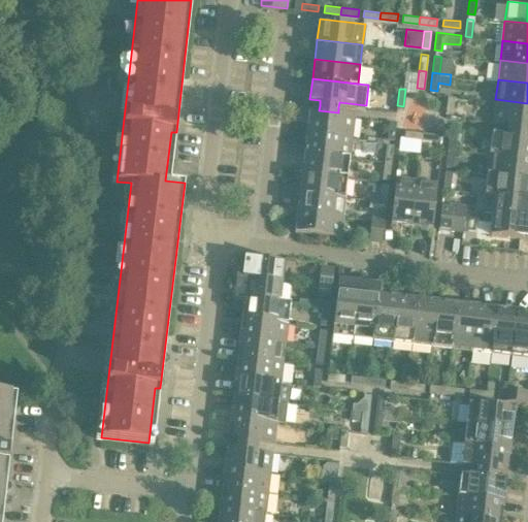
[(446,111),(453,112),(455,95),(448,94),(446,111)]
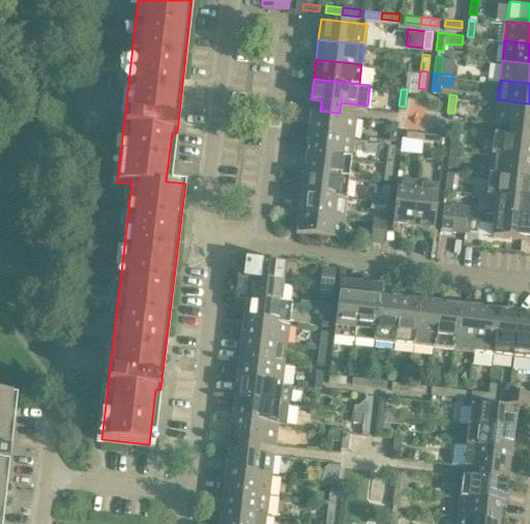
[(529,104),(497,99),(495,121),(510,122),(510,128),(509,133),(529,135),(529,131),(529,126),(529,104)]
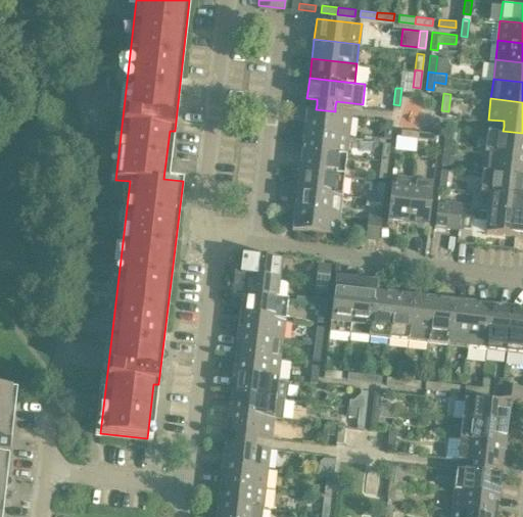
[(305,108),(303,129),(348,134),(350,113),(335,111),(316,109),(305,108)]
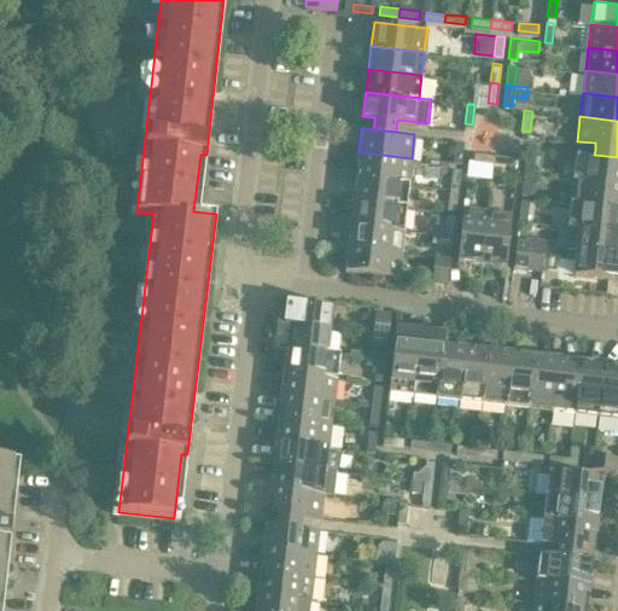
[(453,159),(461,161),(464,140),(455,139),(453,159)]
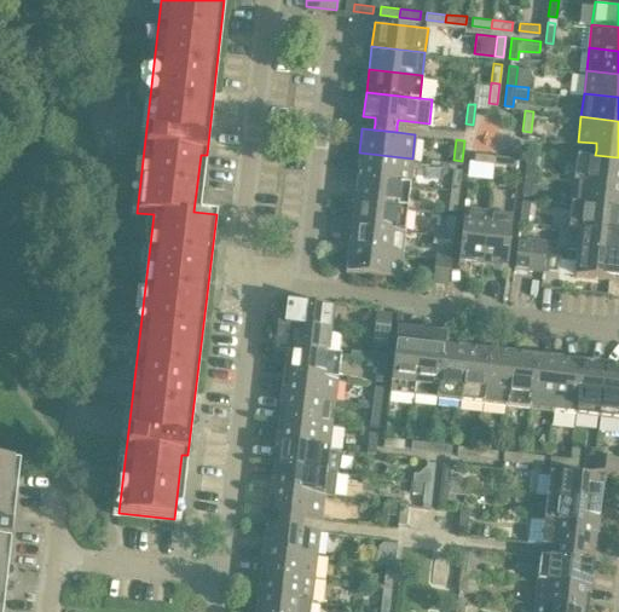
[(474,159),(493,161),(495,153),(475,150),(474,159)]
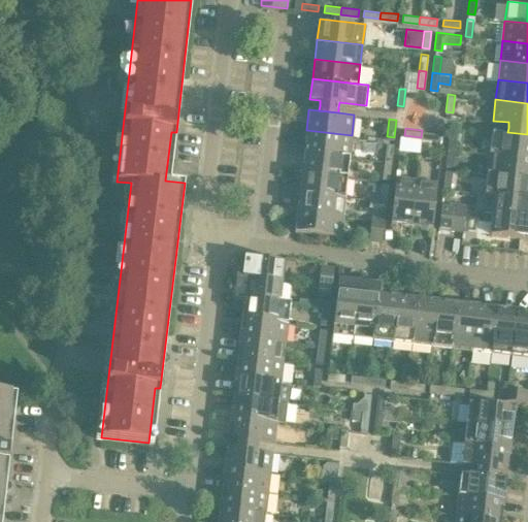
[(450,129),(448,147),(455,147),(457,130),(450,129)]
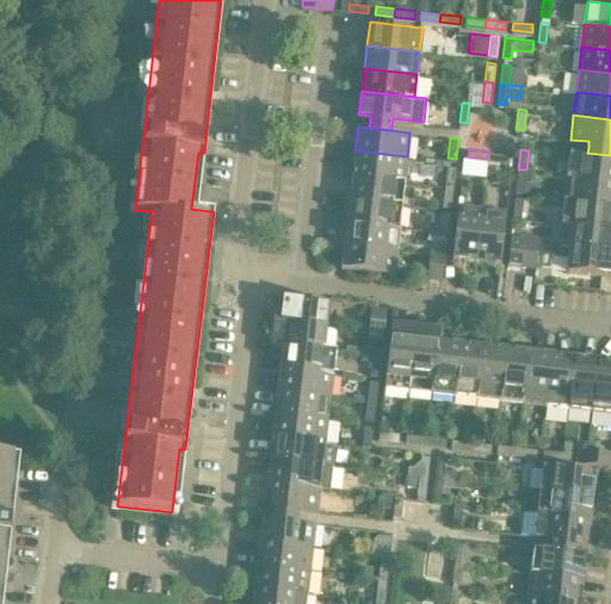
[(355,151),(352,173),(405,179),(407,156),(355,151)]
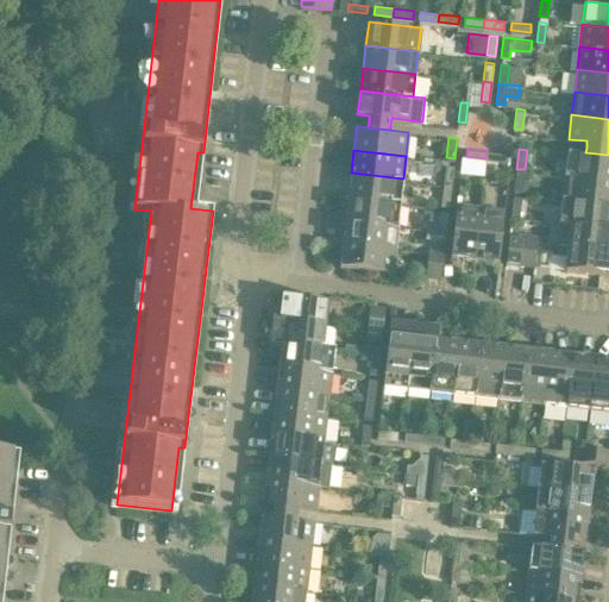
[(487,150),(485,158),(506,161),(507,152),(487,150)]
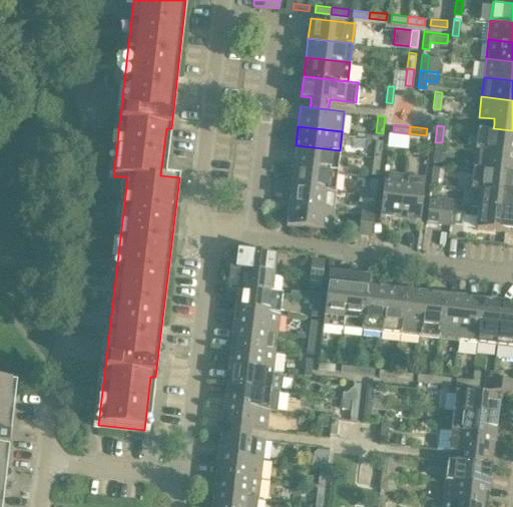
[(478,126),(476,146),(512,150),(512,130),(493,128),(478,126)]
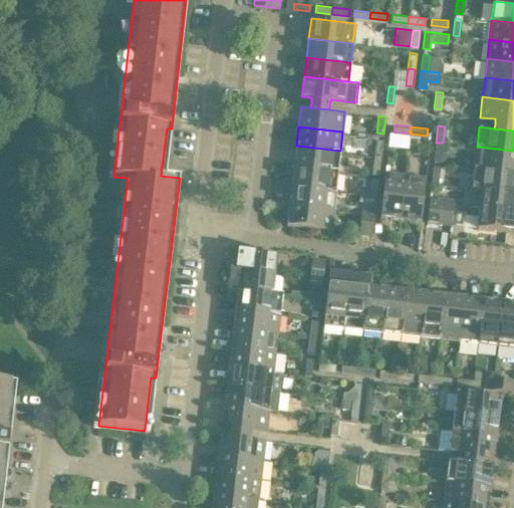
[(376,139),(374,155),(381,156),(382,139),(376,139)]
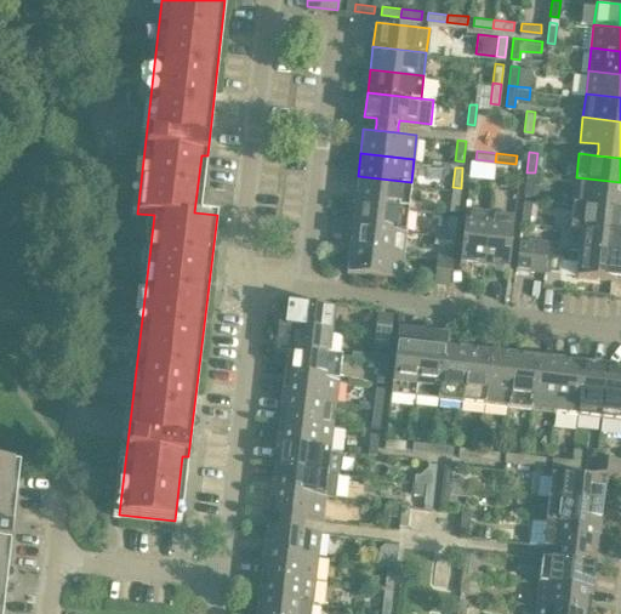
[(535,172),(527,172),(524,192),(533,193),(535,172)]
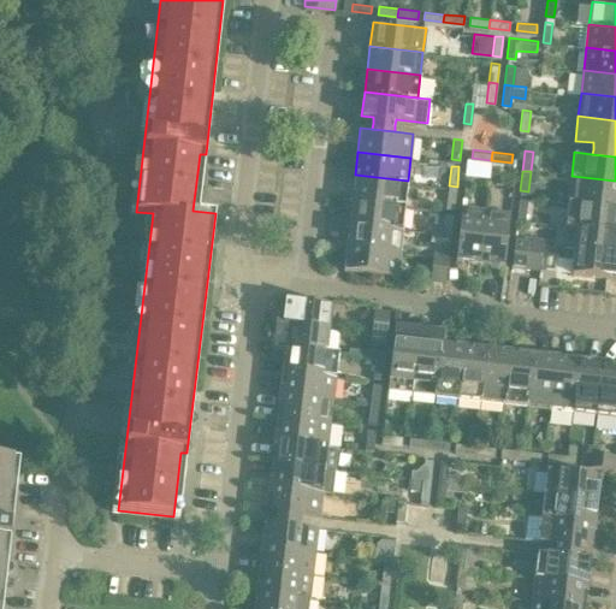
[(355,175),(351,197),(406,204),(408,181),(355,175)]
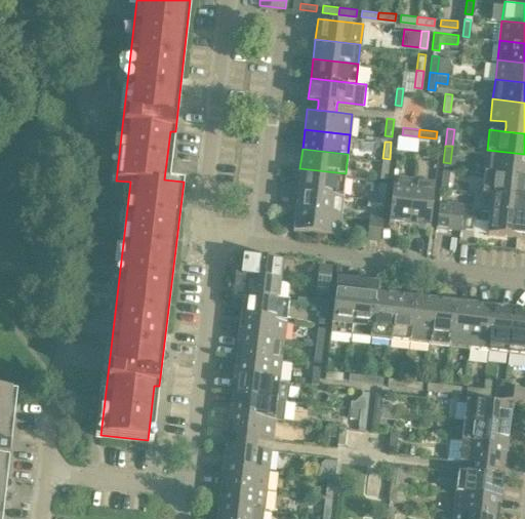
[(524,154),(487,150),(484,170),(524,174),(524,154)]
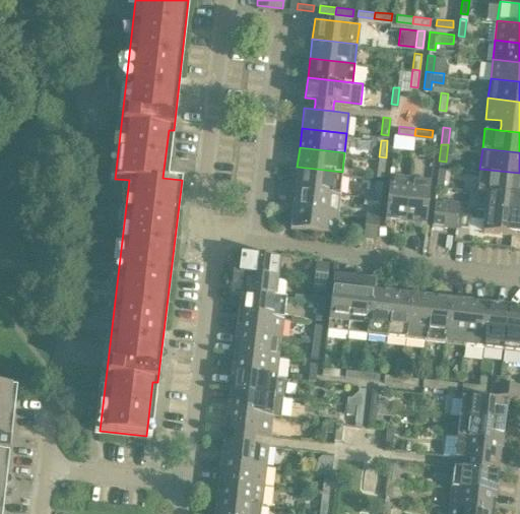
[(386,157),(379,156),(377,174),(384,174),(386,157)]
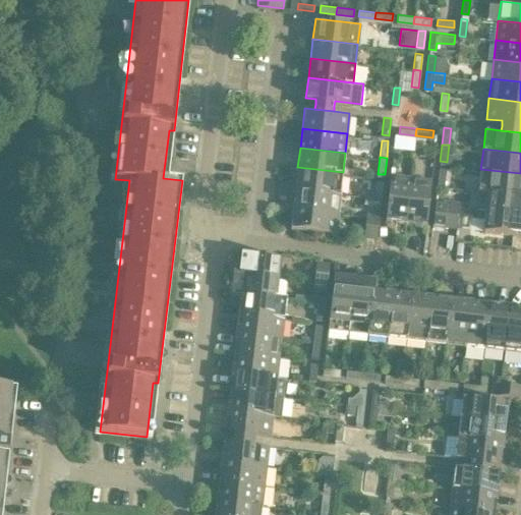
[(297,167),(295,186),(340,191),(343,172),(297,167)]
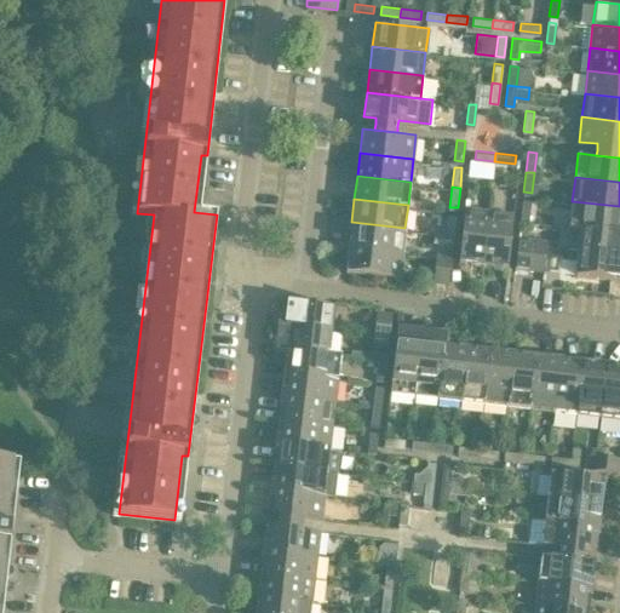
[(520,218),(528,219),(530,199),(522,199),(520,218)]
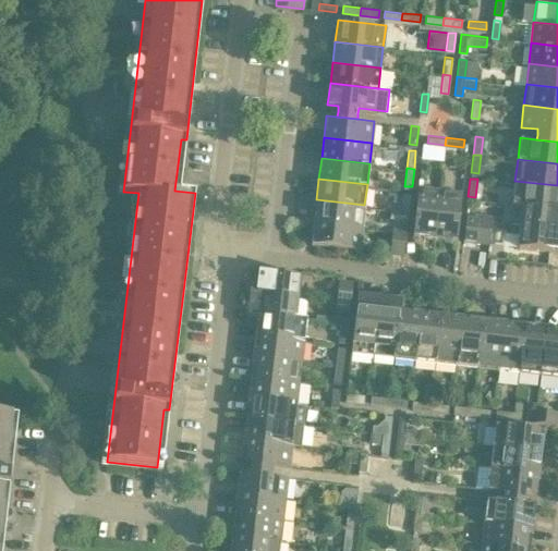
[(557,185),(514,181),(512,201),(557,206),(557,185)]
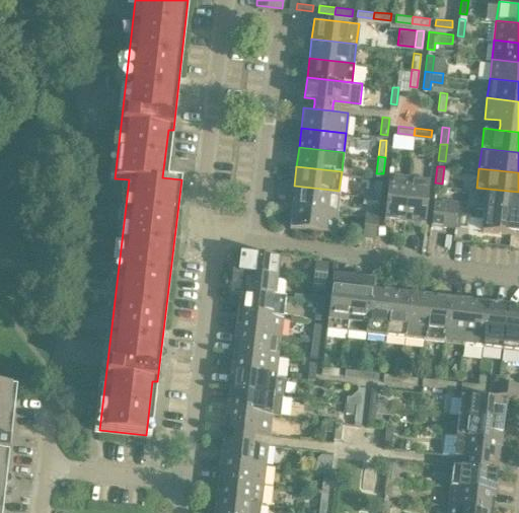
[(384,217),(404,219),(410,174),(389,172),(384,217)]
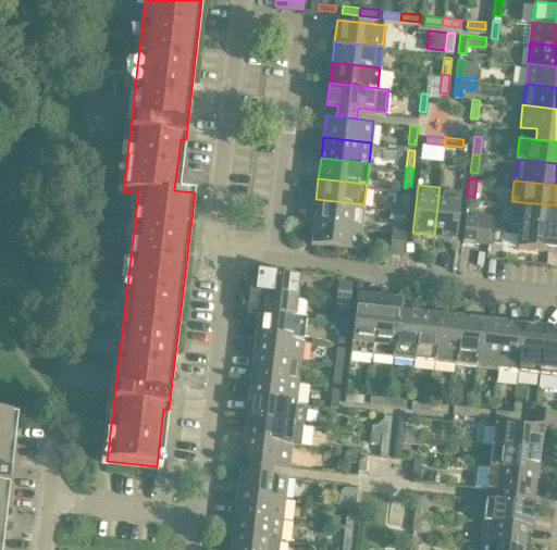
[(440,187),(434,235),(456,237),(461,189),(440,187)]
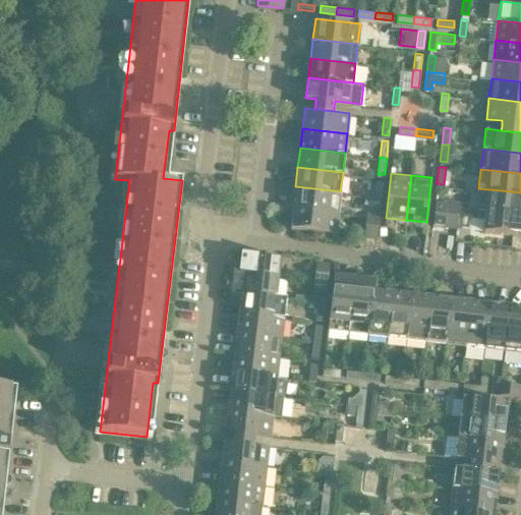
[(377,178),(374,195),(382,195),(384,179),(377,178)]
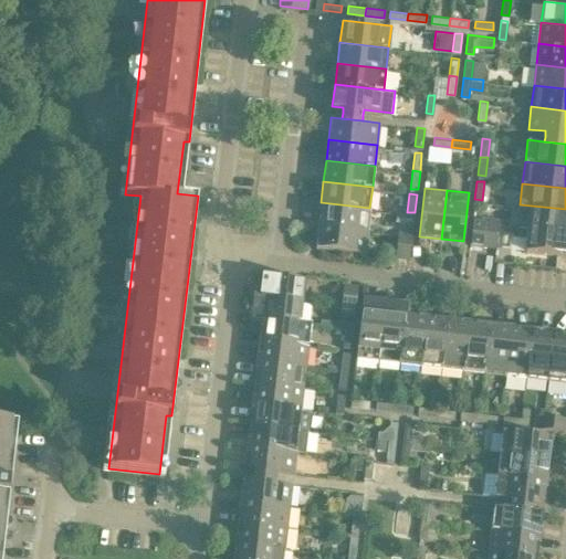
[(321,202),(318,223),(367,229),(369,208),(321,202)]
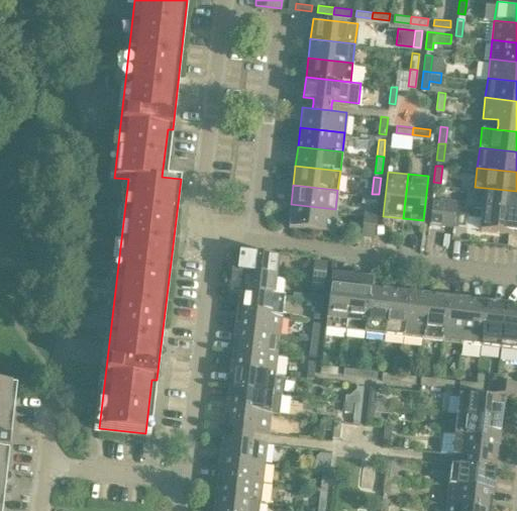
[(516,191),(475,187),(473,206),(483,207),(516,210),(516,191)]
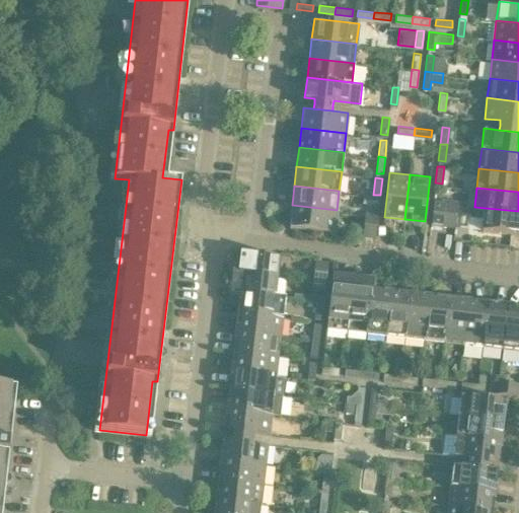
[(373,195),(364,194),(363,200),(379,202),(380,195),(373,195)]
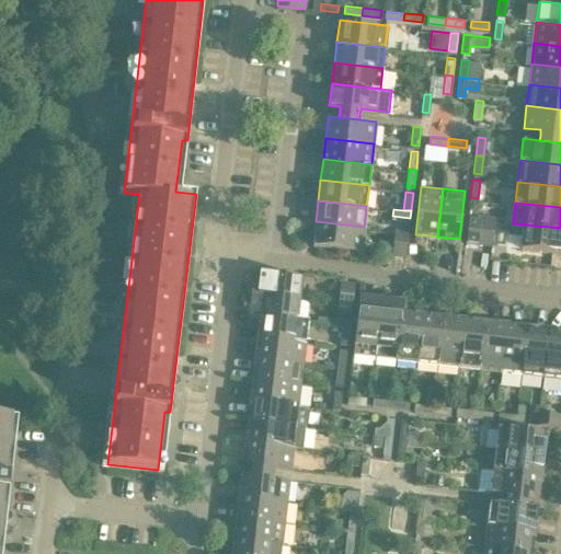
[(466,240),(479,241),(482,214),(469,211),(466,240)]
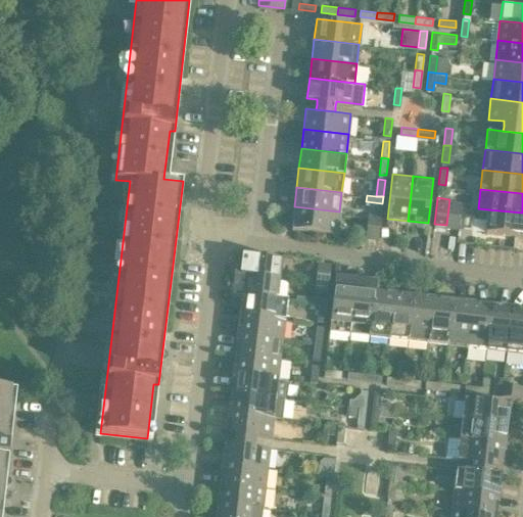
[(449,199),(446,225),(459,227),(461,200),(449,199)]
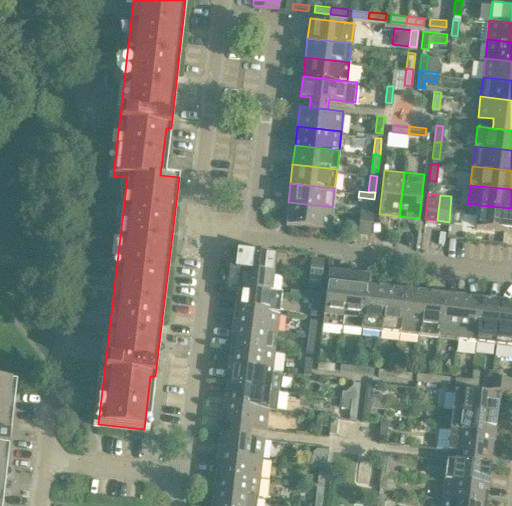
[(332,207),(288,202),(286,222),(330,228),(332,207)]
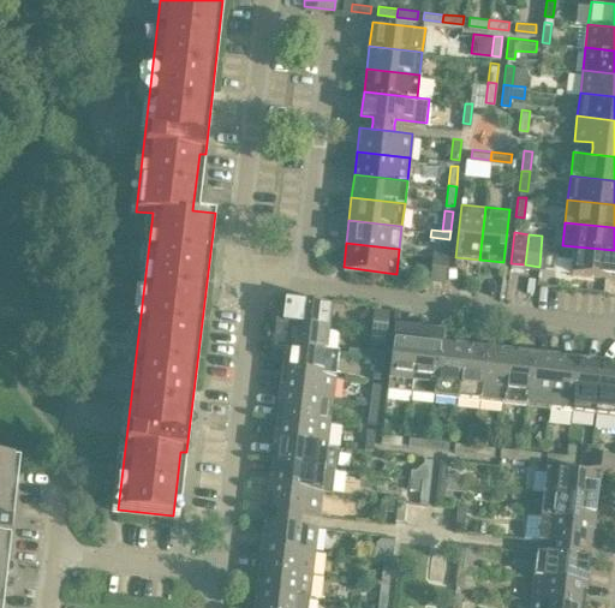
[(430,278),(445,279),(448,249),(434,246),(430,278)]
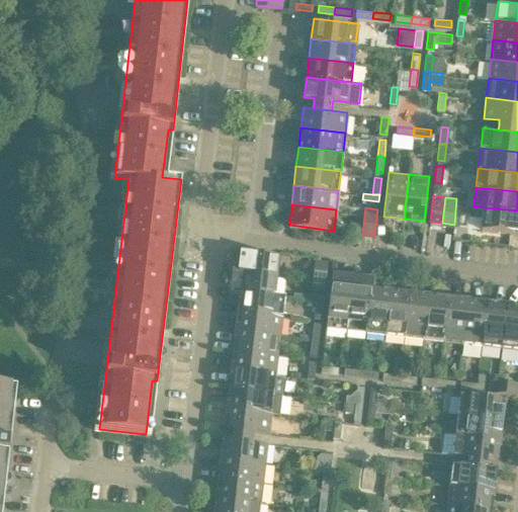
[(517,210),(484,207),(482,228),(517,232),(517,210)]
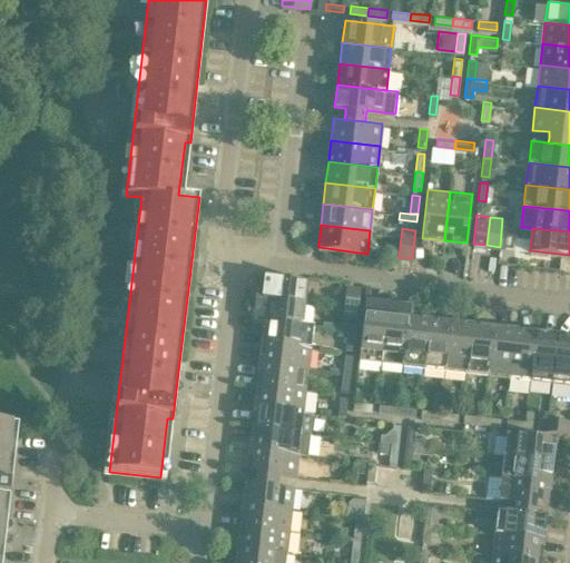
[(258,274),(255,296),(304,302),(307,279),(258,274)]
